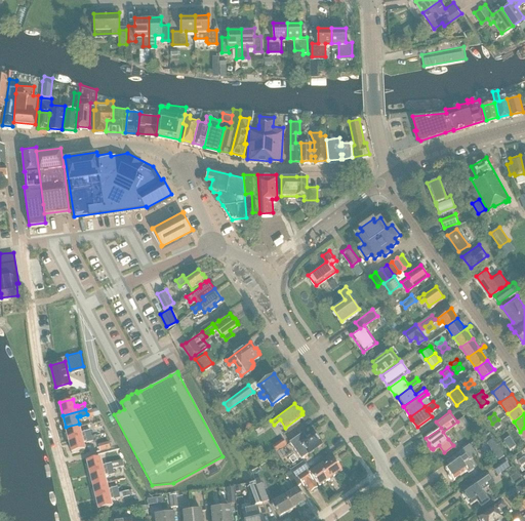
[(257,431),(264,427),(260,421),(253,426),(257,431)]
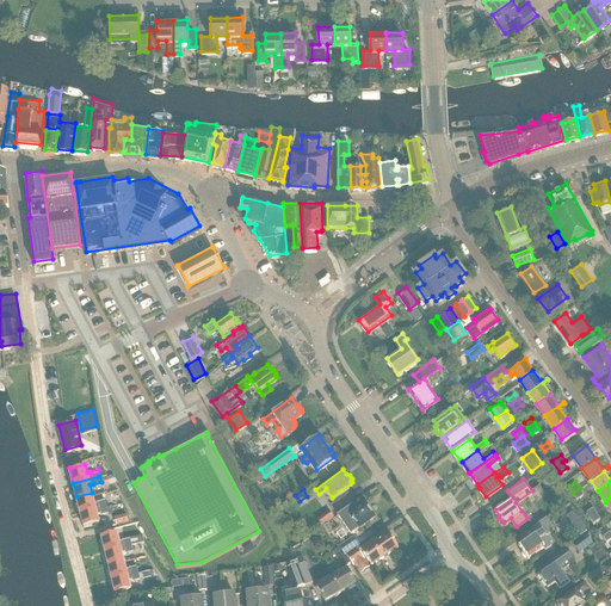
[(80,509),(106,504),(105,498),(97,499),(98,500),(94,500),(92,493),(76,496),(80,509)]
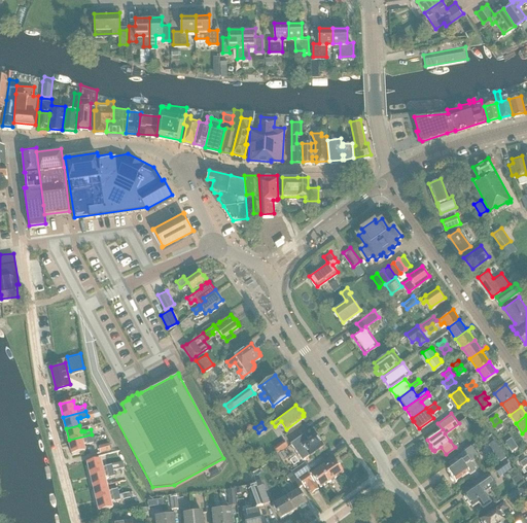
[(308,437),(304,431),(290,441),(303,457),(323,443),(322,442),(323,441),(319,437),(318,437),(315,432),(308,438),(308,437)]
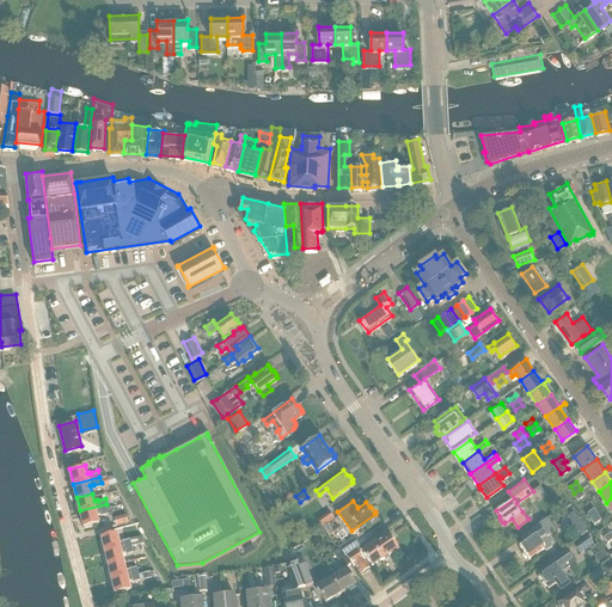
[(106,504),(80,510),(84,525),(99,521),(97,513),(101,512),(101,513),(108,510),(106,504)]
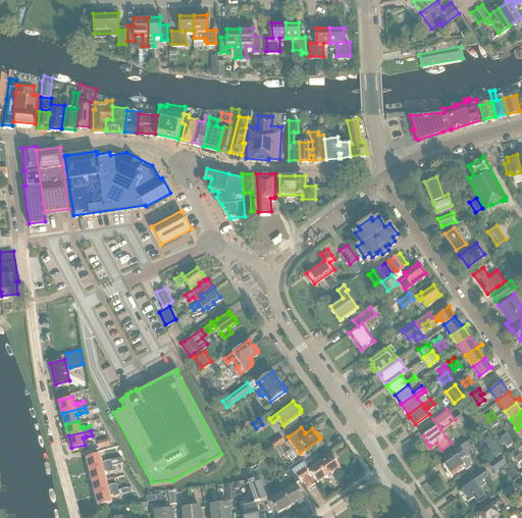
[(274,446),(284,438),(280,433),(270,441),(274,446)]
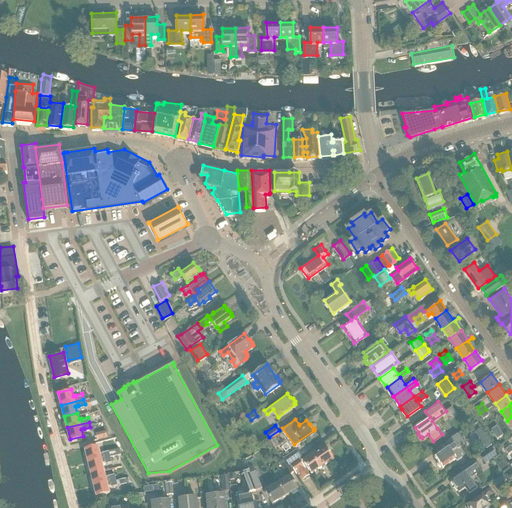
[(491,442),(480,425),(475,429),(477,433),(486,445),(491,442)]
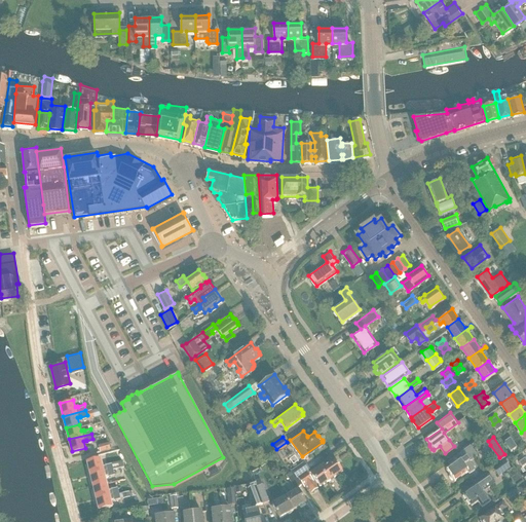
[(513,439),(506,443),(511,448),(516,444),(513,439)]
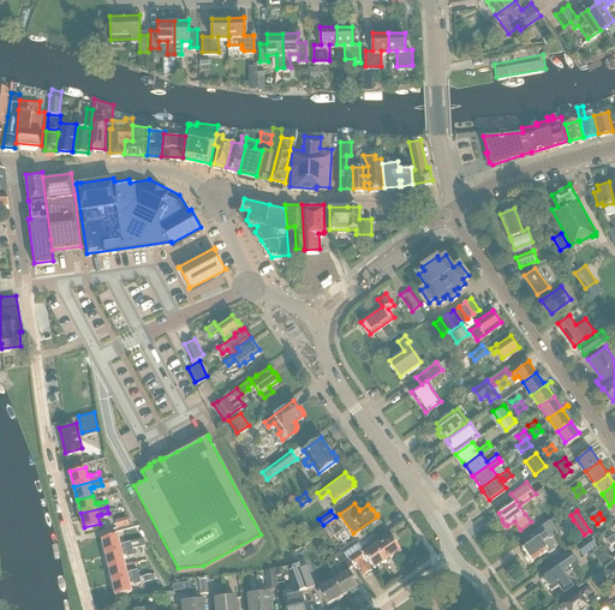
[(117,525),(129,521),(126,514),(114,518),(117,525)]
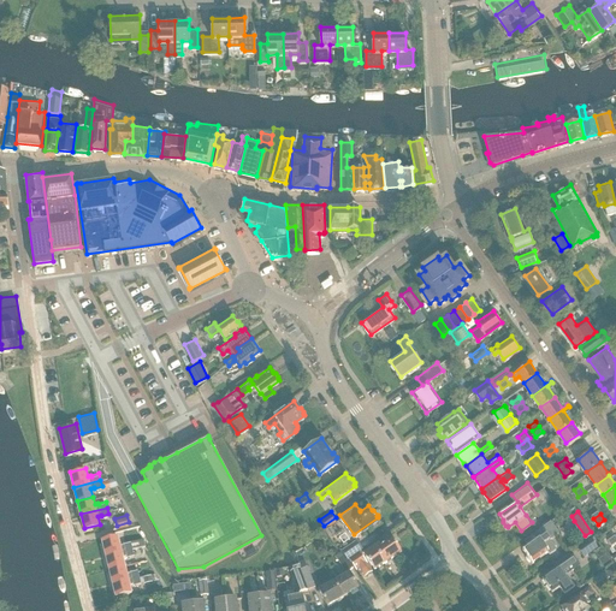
[(549,551),(556,546),(550,537),(558,531),(550,520),(537,529),(540,534),(522,547),(527,552),(526,556),(528,558),(531,558),(532,559),(548,549),(549,551)]
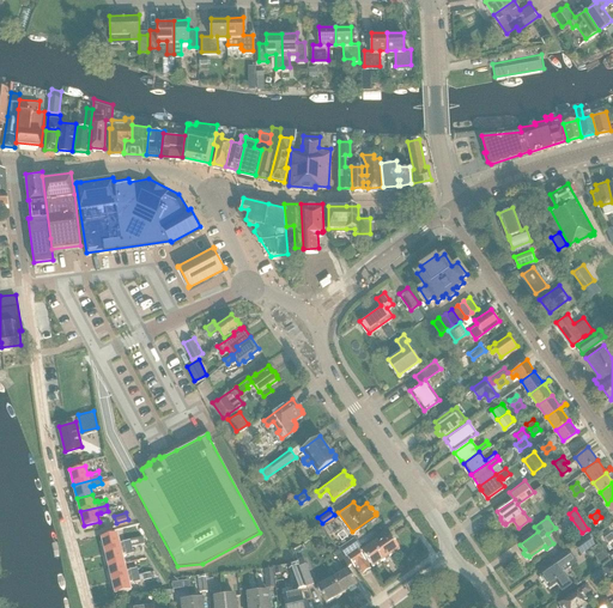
[(581,552),(595,541),(588,532),(575,542),(581,552)]
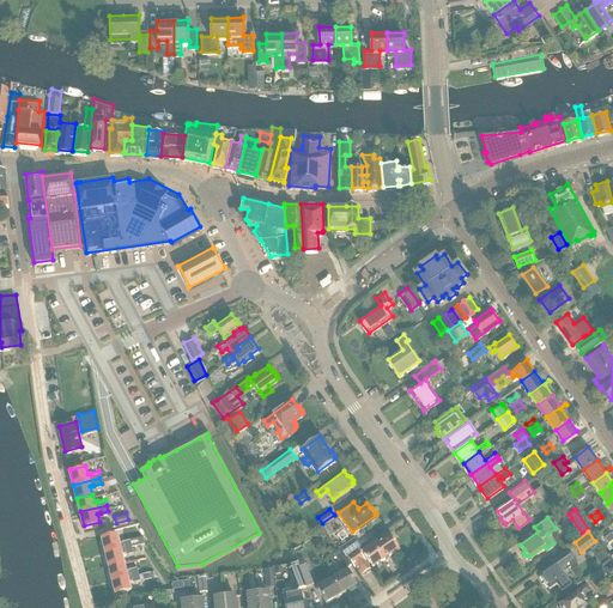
[(105,551),(132,543),(131,536),(122,539),(122,540),(119,541),(117,533),(102,536),(105,551)]
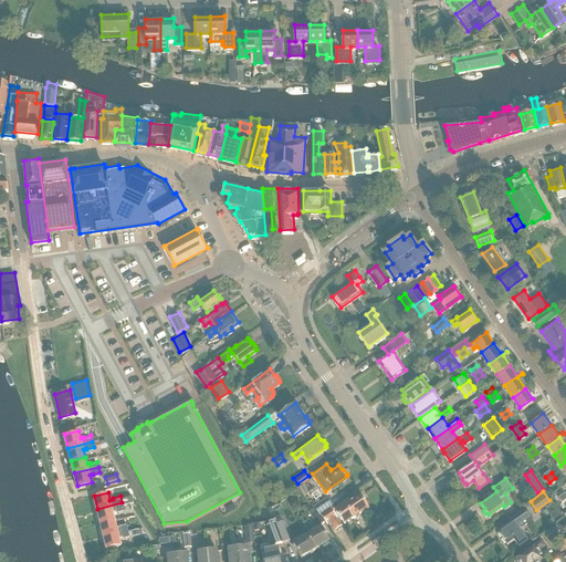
[(132,492),(121,496),(122,502),(134,499),(132,492)]
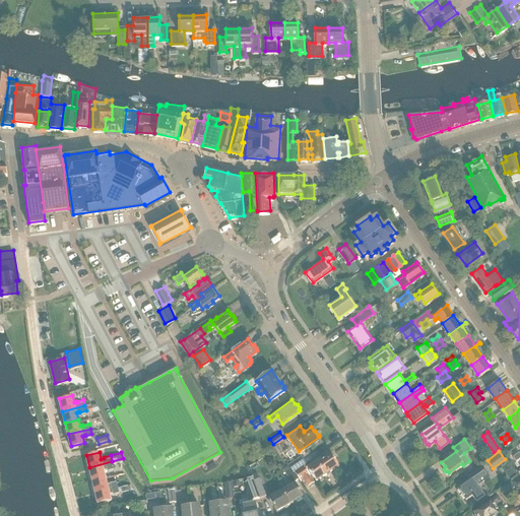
[(338,463),(331,452),(322,458),(320,454),(306,464),(316,478),(324,472),(325,473),(338,463)]
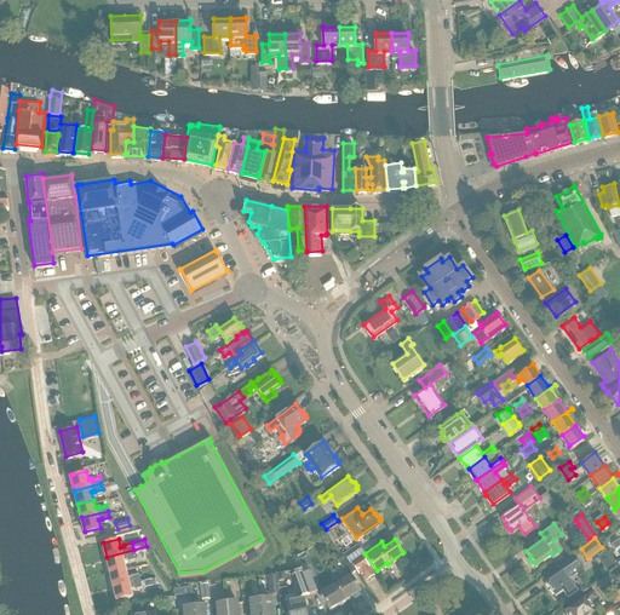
[(349,559),(363,550),(360,544),(357,541),(343,552),(344,555),(349,559)]
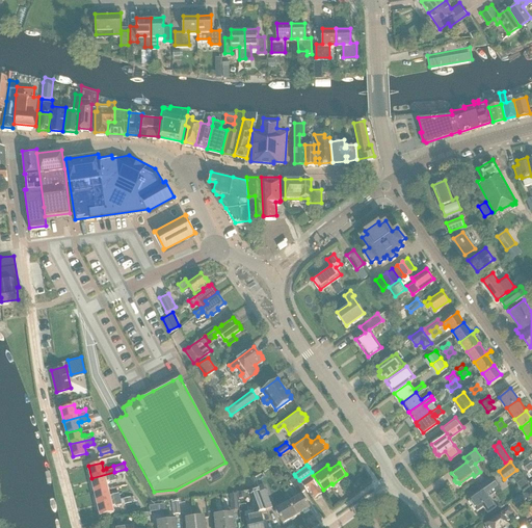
[(95,490),(108,486),(106,479),(109,478),(109,479),(115,477),(114,472),(91,478),(95,490)]
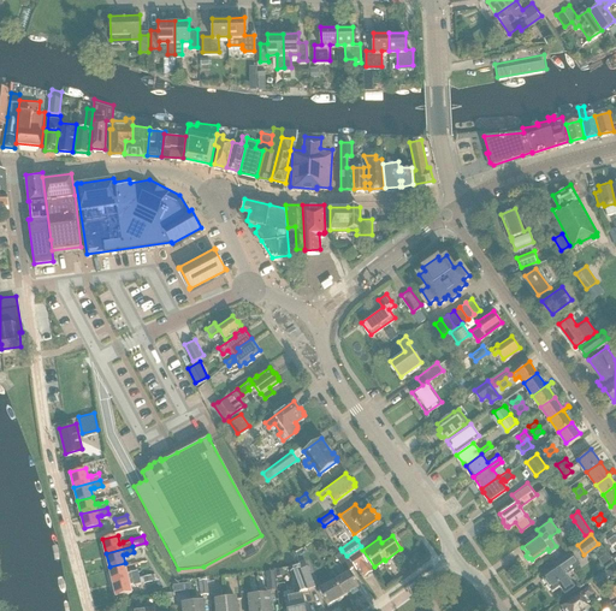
[(362,569),(369,563),(360,549),(349,556),(354,564),(356,568),(360,565),(362,569)]
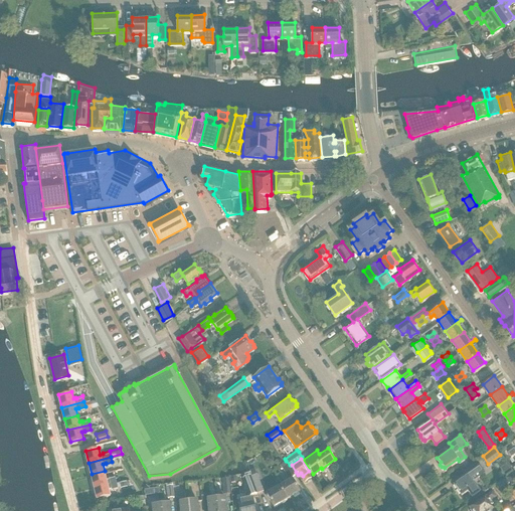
[(290,466),(285,460),(281,463),(290,476),(296,472),(291,465),(290,466)]
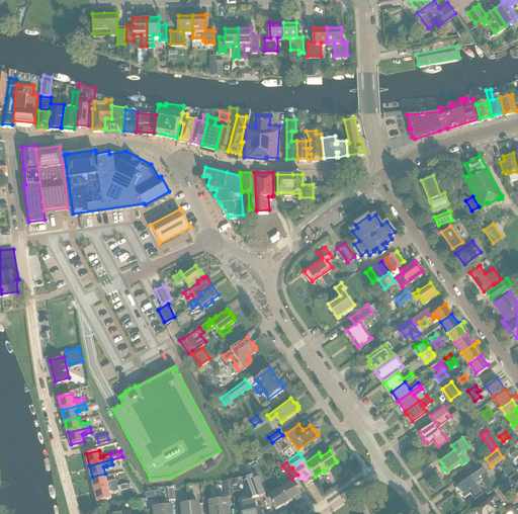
[(483,492),(475,480),(487,472),(483,465),(456,485),(464,495),(470,491),(475,497),(483,492)]
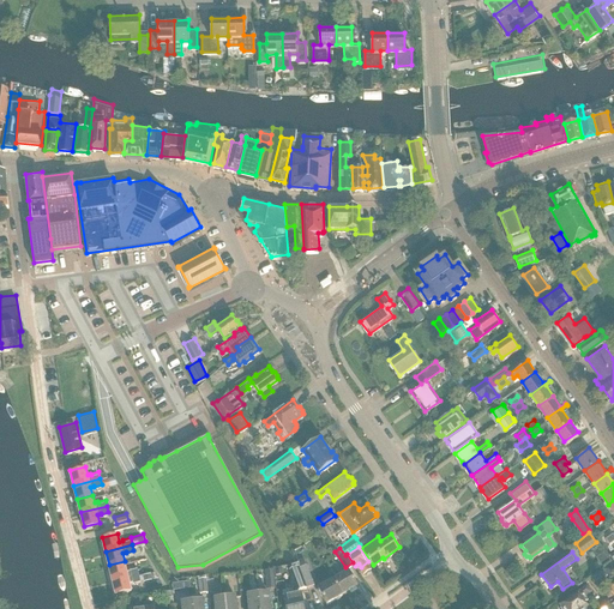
[(113,579),(139,573),(137,566),(130,567),(130,568),(126,570),(125,561),(109,565),(113,579)]
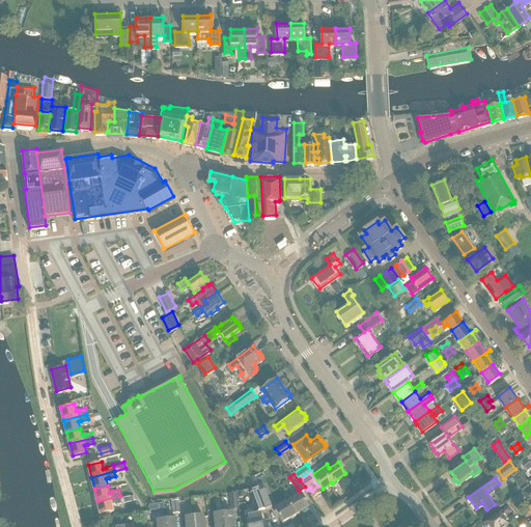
[(259,491),(266,505),(272,503),(266,486),(258,488),(260,491),(259,491)]
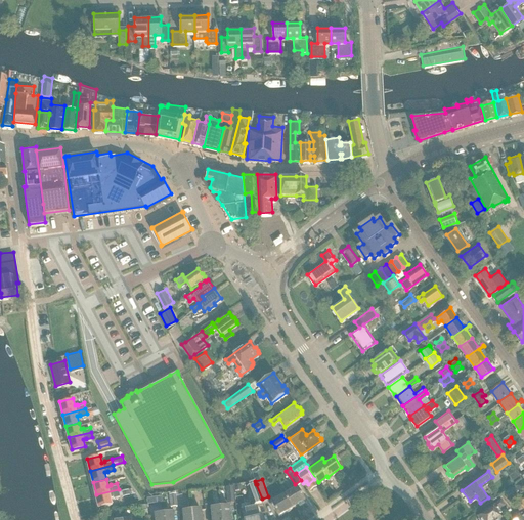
[(254,502),(262,499),(256,484),(249,487),(254,502)]
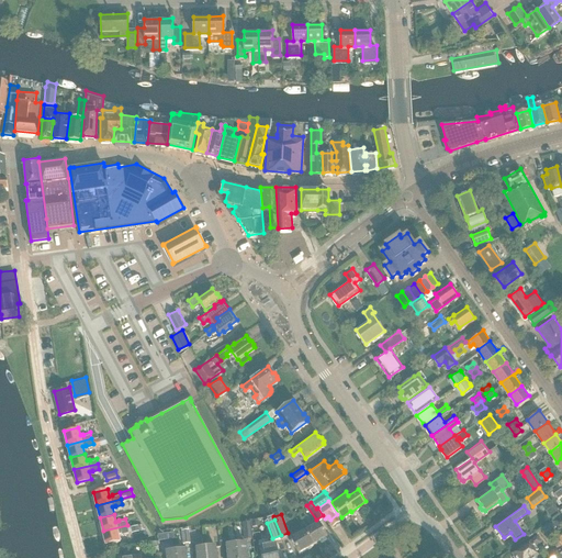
[(305,529),(313,543),(327,535),(319,521),(305,529)]
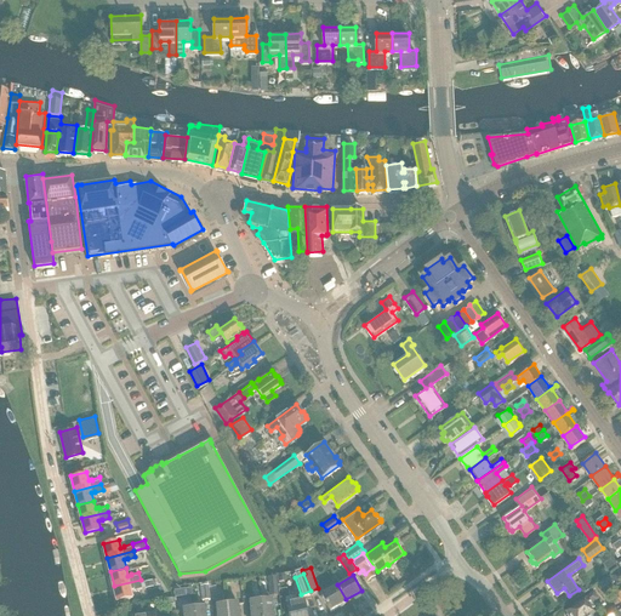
[(141,580),(114,586),(117,599),(132,595),(130,587),(134,586),(135,587),(142,586),(141,580)]
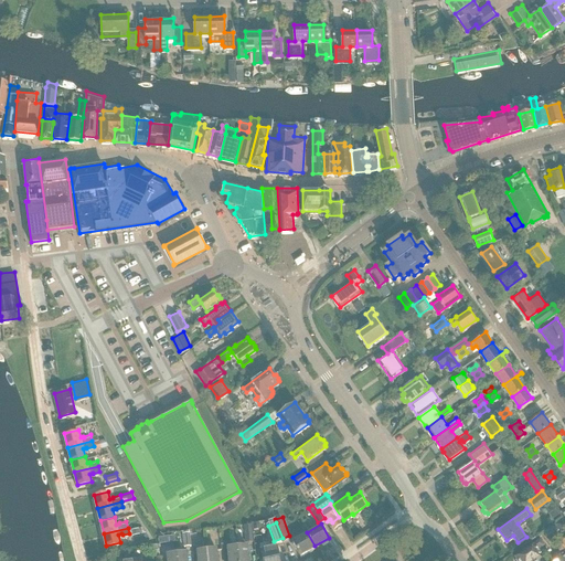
[(300,553),(315,546),(307,532),(292,540),(300,553)]
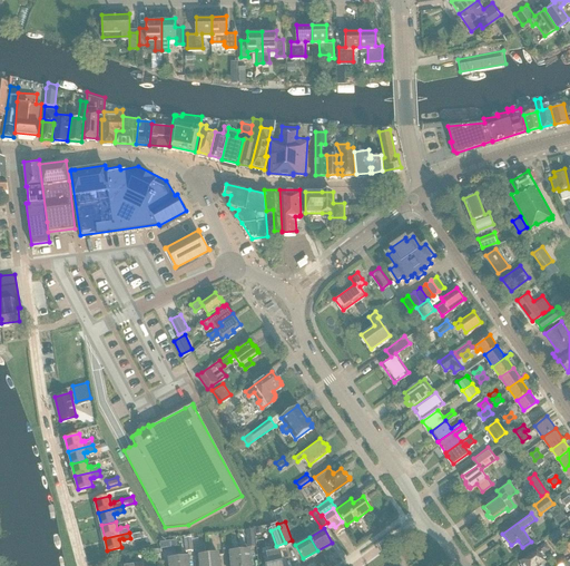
[(539,565),(546,562),(540,552),(548,546),(543,540),(530,550),(531,552),(520,559),(524,564),(523,565),(539,565)]
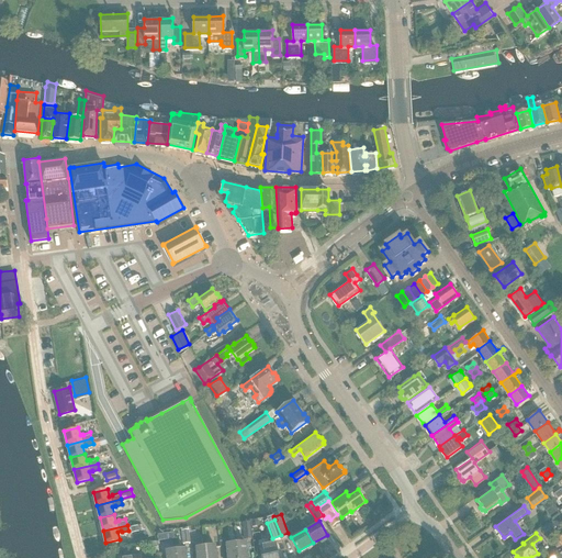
[(236,542),(237,557),(247,557),(246,540),(236,542)]
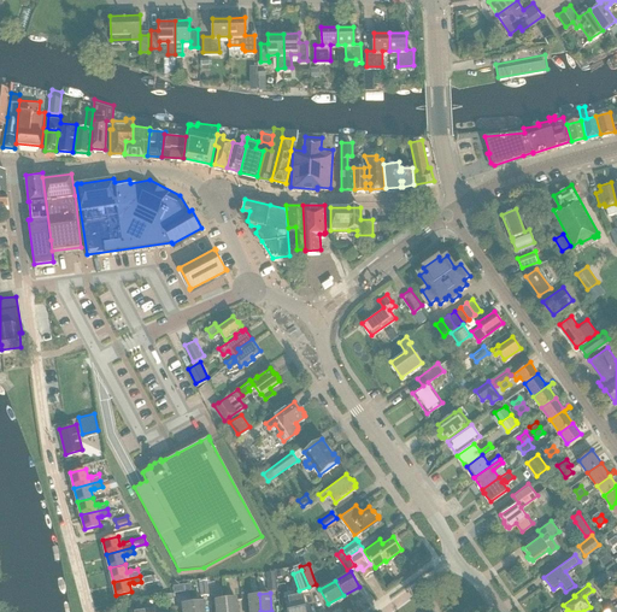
[(303,599),(300,593),(288,595),(291,602),(286,602),(288,611),(306,611),(304,599),(303,599)]
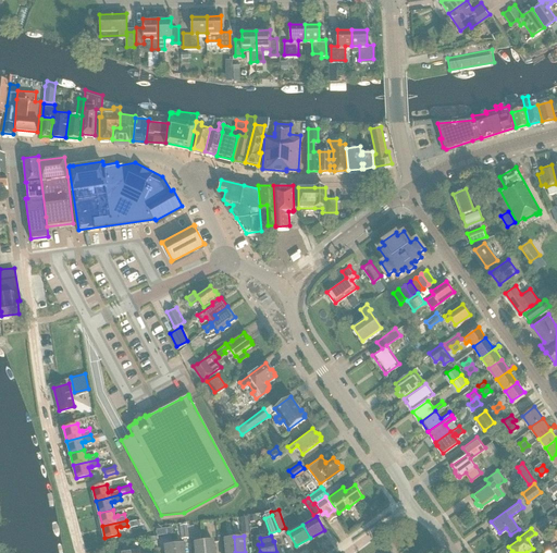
[(225,552),(235,552),(234,537),(224,538),(225,552)]
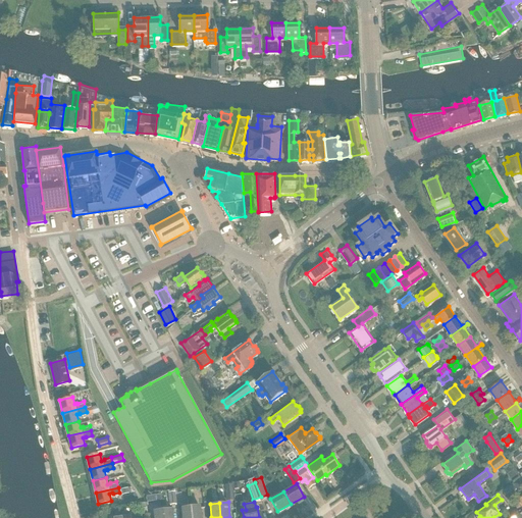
[(192,506),(192,517),(201,517),(200,505),(192,506)]
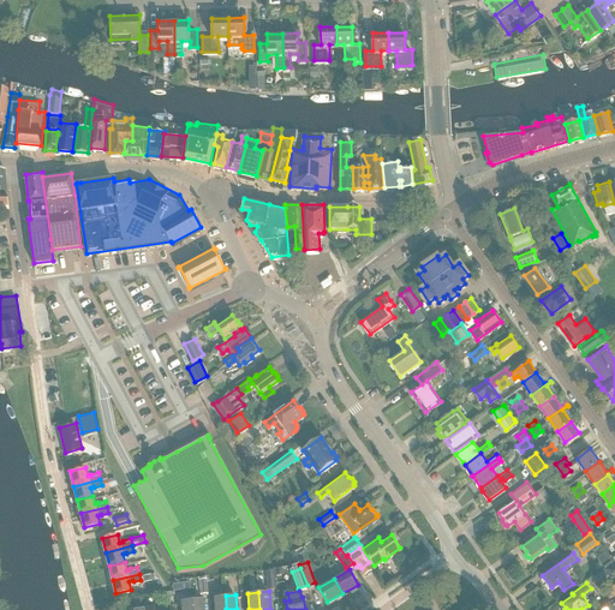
[(216,609),(226,609),(226,596),(215,597),(216,609)]
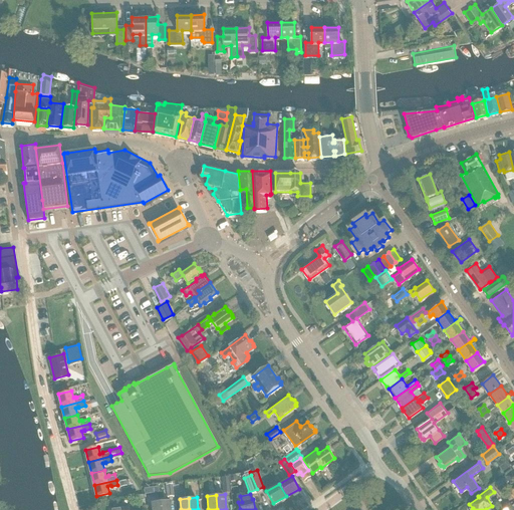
[(161,501),(162,509),(170,509),(170,500),(161,501)]
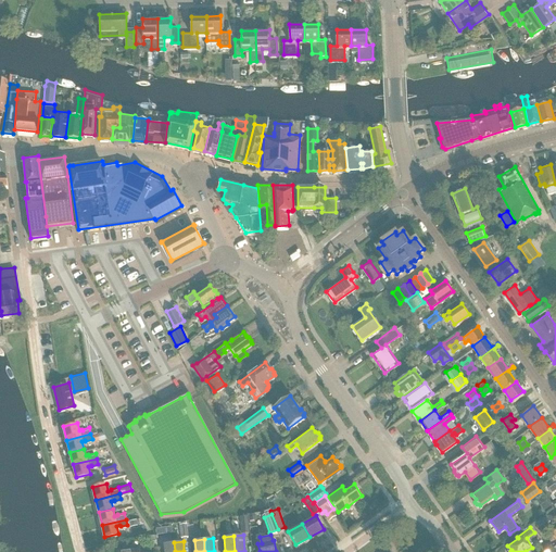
[(165,551),(175,551),(174,542),(165,543),(165,551)]
